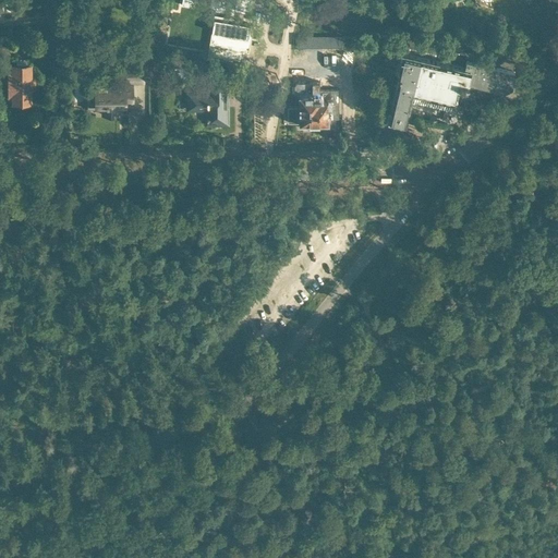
[(215,14),(207,55),(242,60),(243,51),(249,52),(249,51),(245,51),(250,25),(253,25),(253,24),(233,21),(234,17),(219,15),(219,19),(215,17),(215,14)]
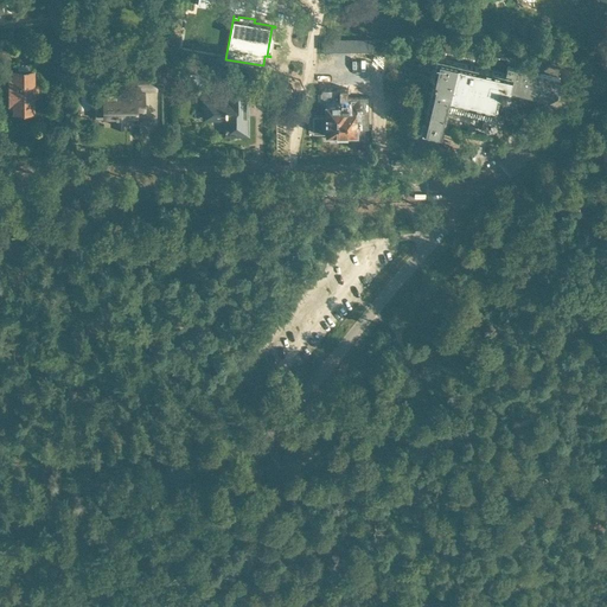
[(556,85),(558,77),(506,64),(504,70),(417,50),(414,63),(401,61),(397,64),(384,77),(414,83),(419,91),(414,109),(426,113),(422,128),(440,133),(447,104),(492,114),(498,90),(505,93),(506,84),(509,84),(508,85),(548,95),(555,91),(556,85)]
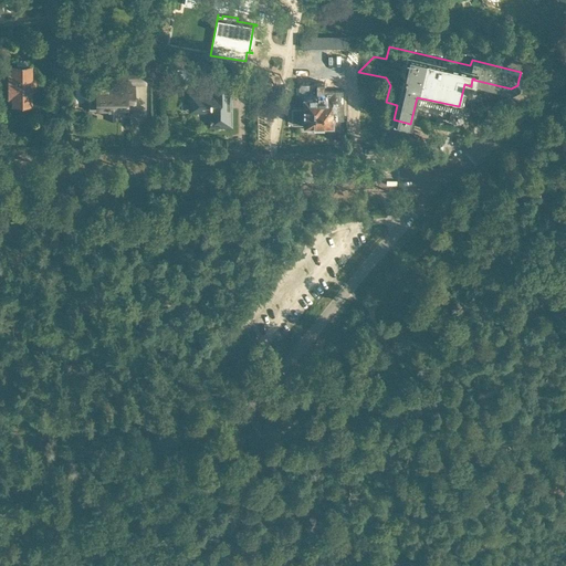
[(11,50),(0,50),(0,64),(11,64),(11,50)]
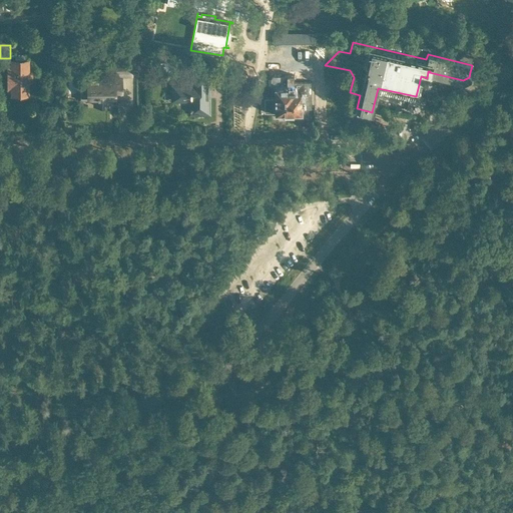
[(31,81),(31,69),(29,69),(28,58),(12,58),(12,64),(9,64),(9,81),(11,81),(11,85),(15,85),(15,91),(26,91),(26,81),(31,81)]
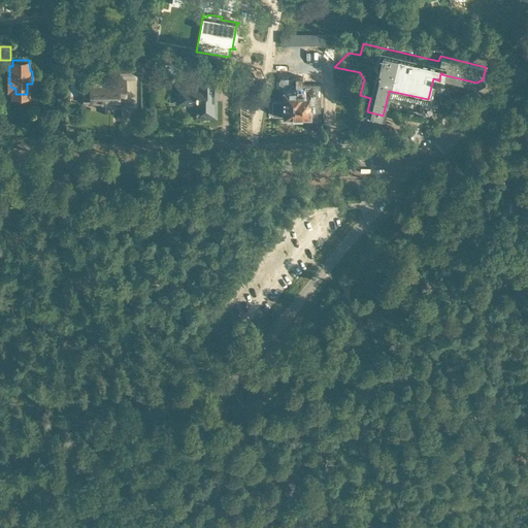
[(116,77),(135,77),(135,61),(116,61),(116,77)]
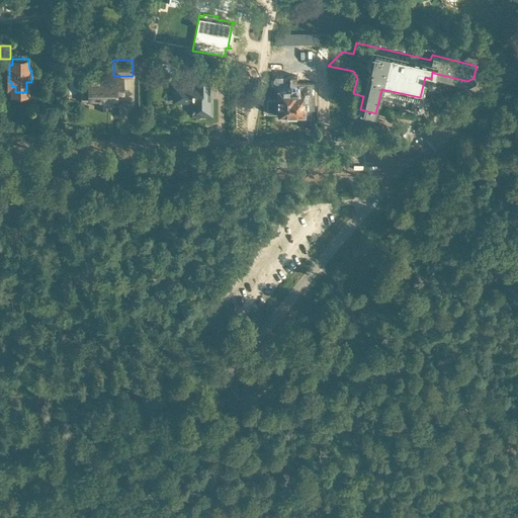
[(209,94),(208,69),(194,69),(194,77),(195,77),(196,87),(175,87),(175,101),(192,100),(192,114),(207,114),(207,115),(208,115),(208,94),(209,94)]
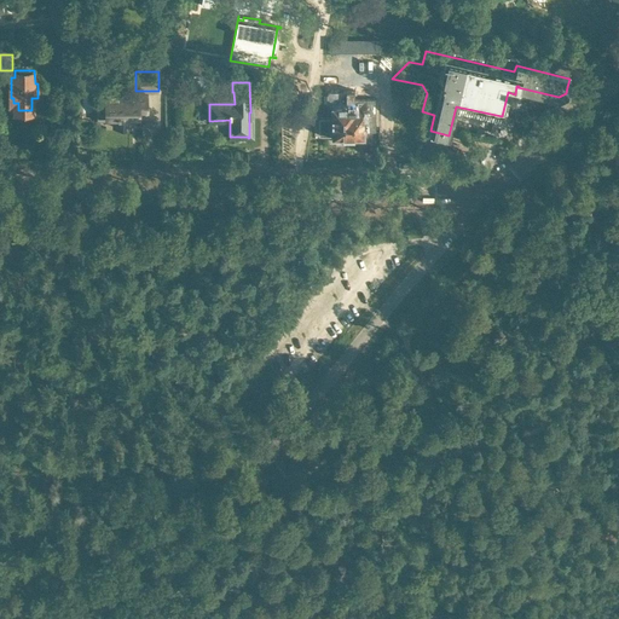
[(136,93),(105,93),(105,117),(115,117),(115,127),(133,127),(133,117),(148,117),(148,93),(146,93),(146,91),(136,91),(136,93)]
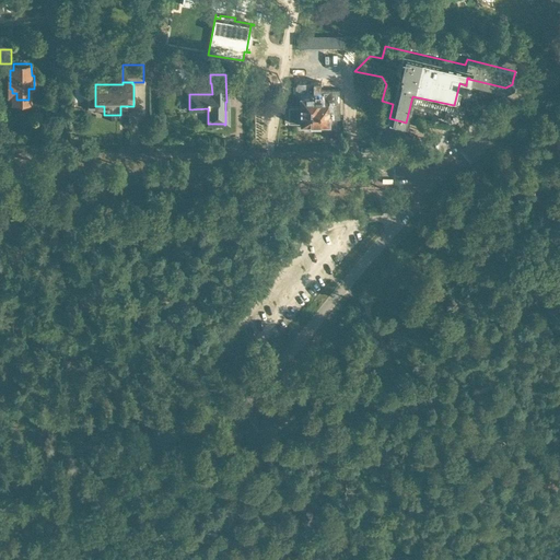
[(339,89),(321,90),(321,82),(299,82),(295,84),(295,93),(300,96),(300,106),(289,106),(289,121),(301,121),(301,123),(302,123),(302,126),(304,128),(311,128),(314,126),(314,123),(329,123),(329,117),(339,117),(339,89)]
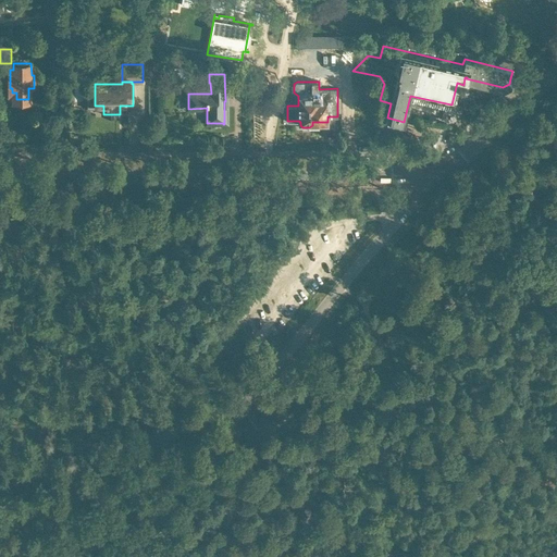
[(348,86),(348,118),(367,116),(367,86),(348,86)]
